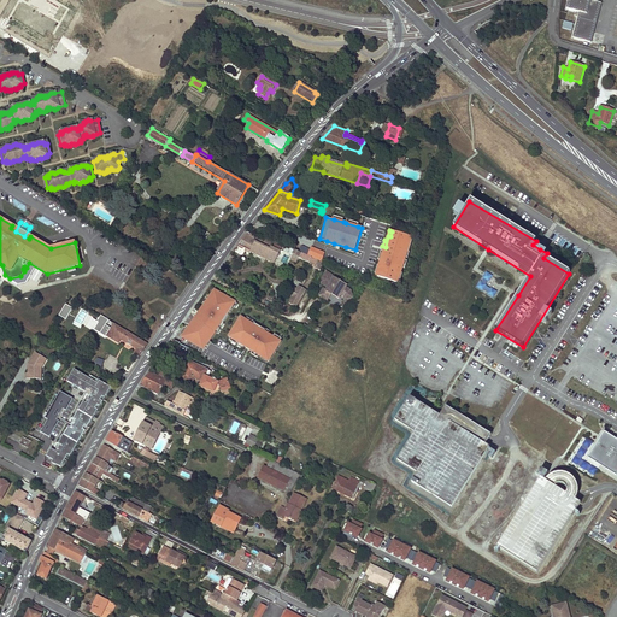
[(410,236),(392,231),(391,236),(388,236),(386,247),(383,252),(381,260),(380,265),(378,271),(378,274),(377,276),(397,282),(398,276),(400,277),(401,272),(403,268),(405,260),(405,258),(406,257),(405,257),(406,252),(407,253),(410,242),(409,242),(410,236)]
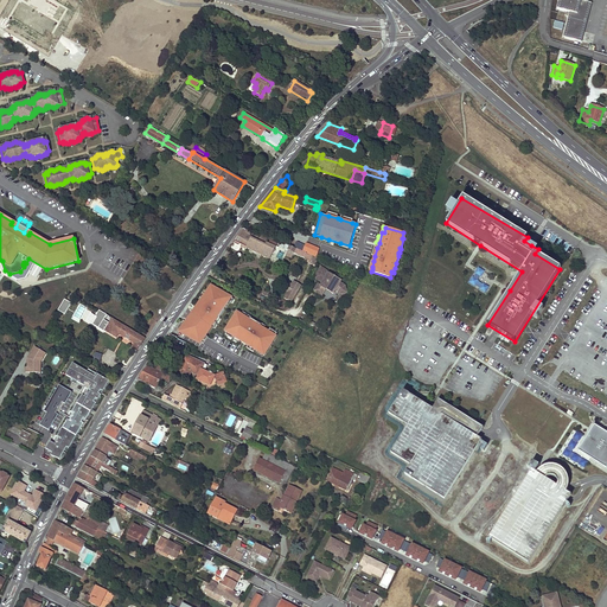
[(243,229),(234,242),(236,242),(236,243),(238,244),(240,244),(257,254),(259,250),(262,253),(261,255),(269,259),(273,254),(274,254),(275,250),(275,249),(276,246),(276,243),(272,241),(269,242),(269,243),(266,242),(268,237),(243,229)]
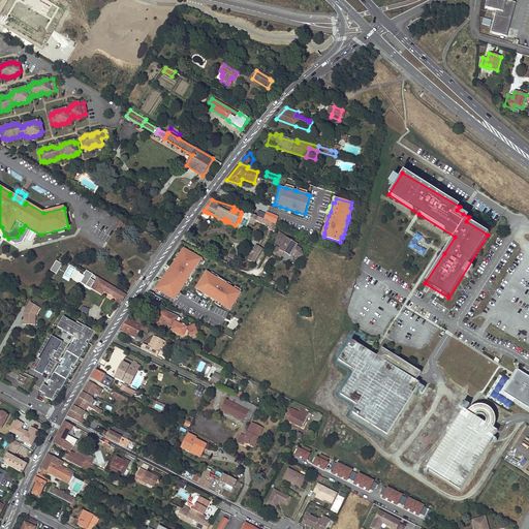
[(278,217),(267,212),(263,219),(276,224),(278,217)]
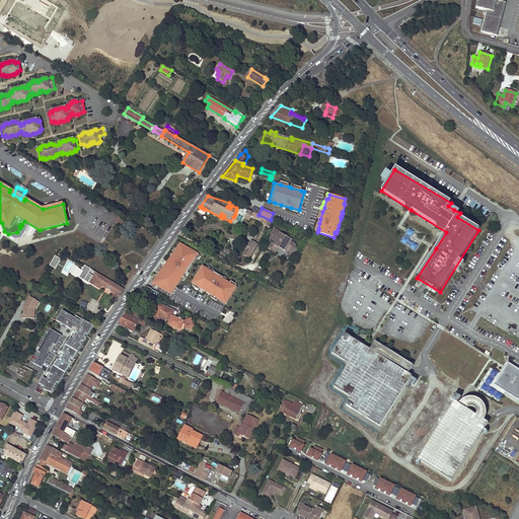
[(258,215),(248,210),(246,215),(245,218),(249,220),(251,217),(266,224),(265,225),(270,227),(273,222),(270,220),(258,215)]
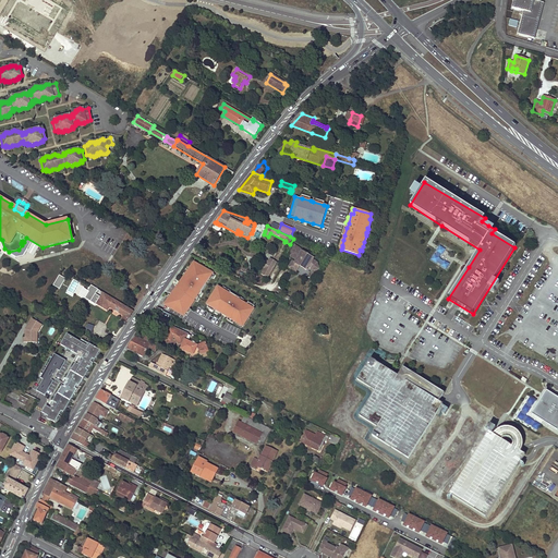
[(319,268),(318,263),(313,259),(314,258),(301,250),(301,249),(295,245),(291,253),(295,255),(294,256),(294,258),(298,259),(295,263),(300,266),(307,270),(310,266),(312,267),(313,270),(319,268)]
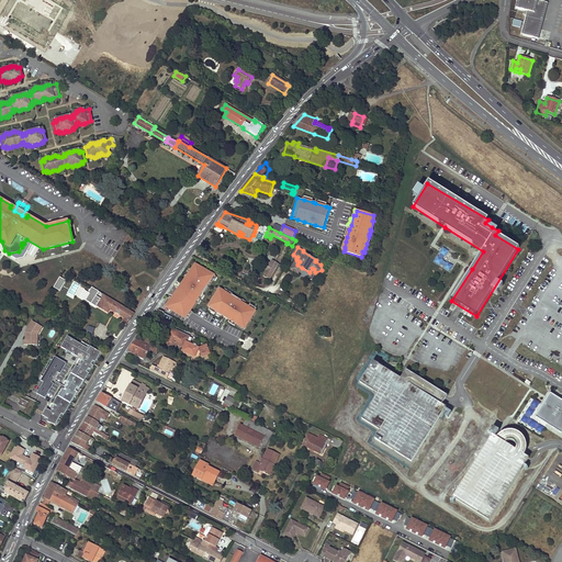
[(87,251),(83,258),(89,261),(93,255),(87,251)]
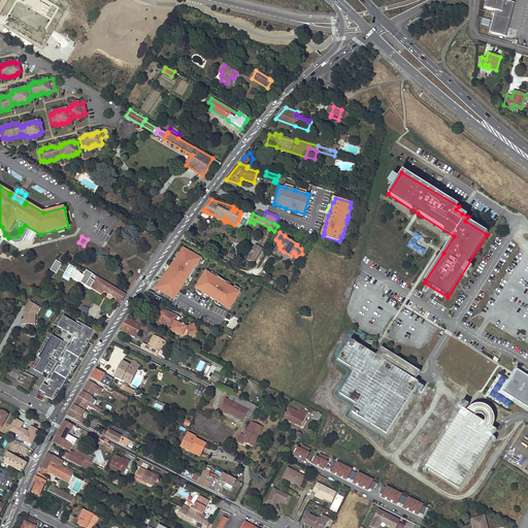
[(33,262),(44,260),(43,253),(46,253),(45,250),(51,249),(50,244),(30,249),(33,262)]
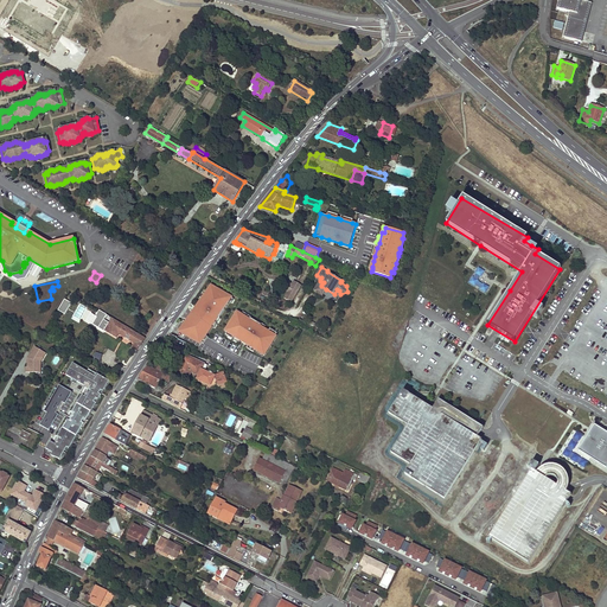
[(294,287),(287,282),(283,288),(291,293),(287,300),(289,301),(294,294),(296,295),(299,289),(294,287)]
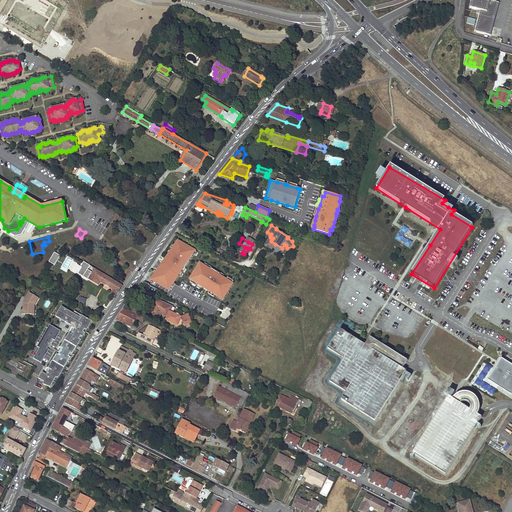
[(271,241),(269,240),(265,245),(272,249),(275,244),(271,241)]
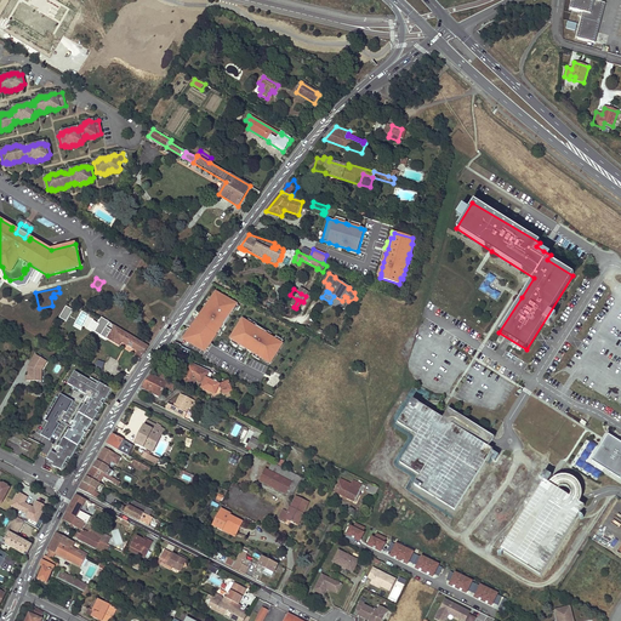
[(237,305),(216,292),(198,319),(209,326),(203,336),(212,342),(217,335),(216,334),(222,324),(224,324),(229,317),(234,309),(237,305)]
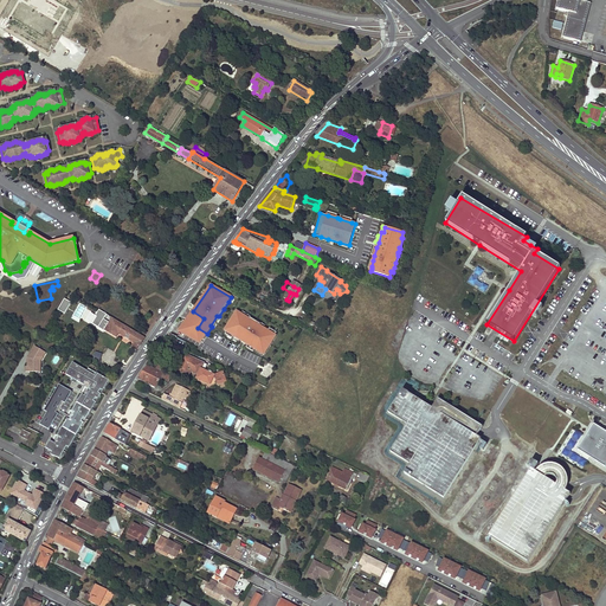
[(58,311),(66,314),(71,302),(64,298),(58,311)]
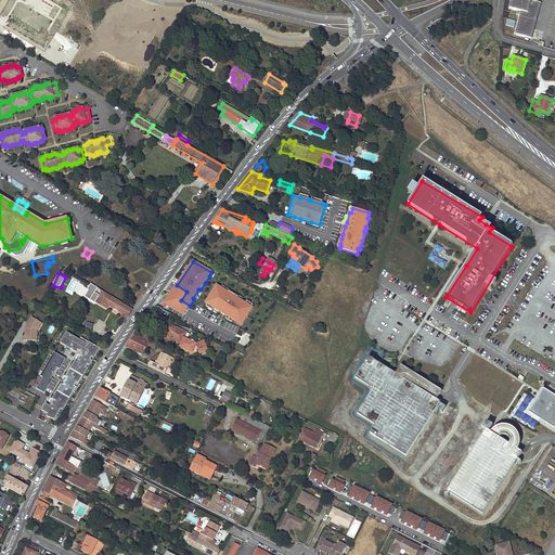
[(186,292),(177,285),(164,304),(183,314),(184,313),(189,307),(190,306),(181,300),(186,292)]
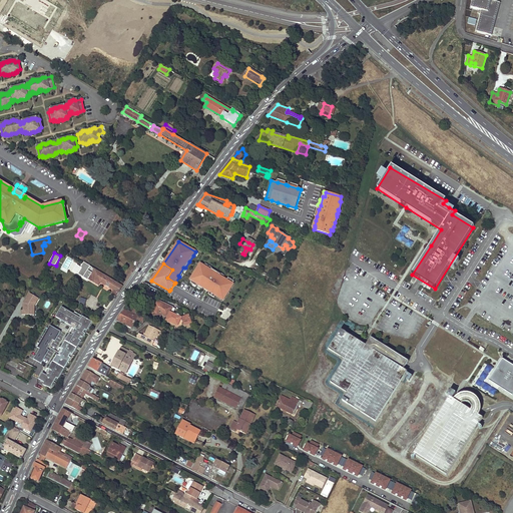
[(200,264),(189,280),(191,281),(197,285),(203,288),(204,289),(205,290),(206,288),(208,289),(207,291),(209,292),(215,296),(217,297),(222,300),(222,301),(233,285),(232,284),(226,280),(222,278),(219,276),(220,275),(217,273),(211,269),(210,270),(203,266),(200,264)]
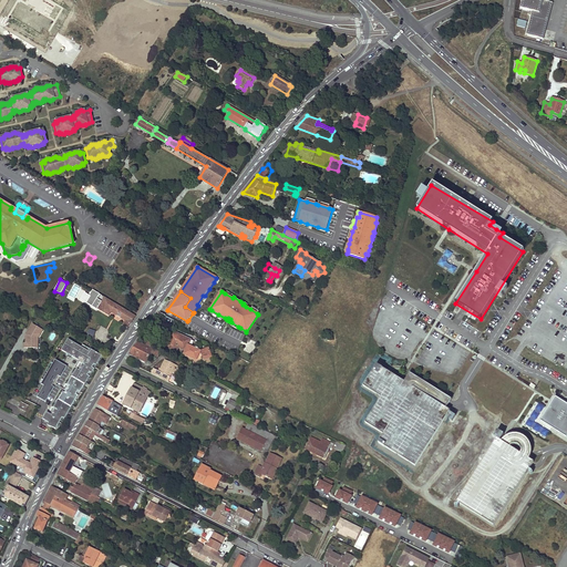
[(136,316),(105,297),(98,309),(109,316),(111,312),(126,321),(123,326),(129,329),(136,316)]
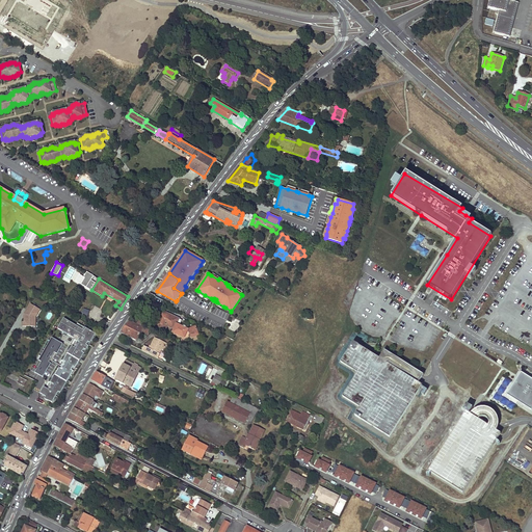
[(41,310),(30,303),(24,314),(24,322),(23,321),(22,326),(36,326),(36,317),(41,310)]
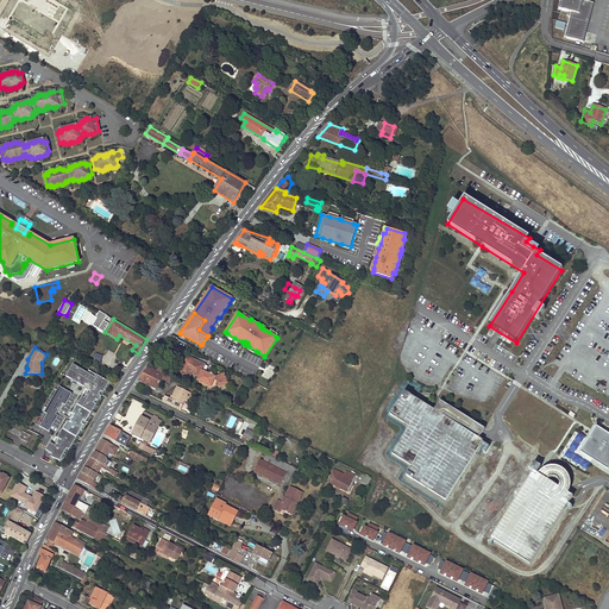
[(192,372),(200,377),(205,365),(187,357),(182,365),(182,364),(177,374),(187,378),(189,372),(192,372)]
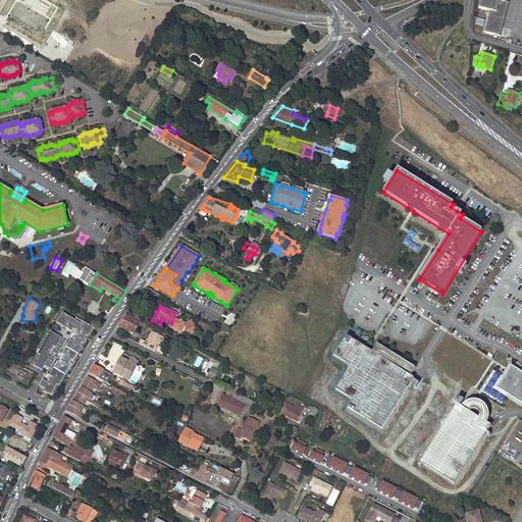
[(89,327),(90,325),(83,321),(82,323),(74,319),(63,312),(57,322),(72,331),(73,329),(86,336),(87,335),(89,336),(93,330),(89,327)]
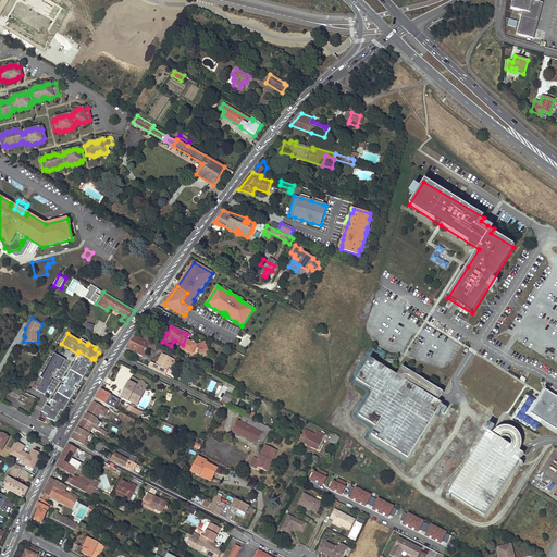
[(190,336),(187,334),(183,345),(181,348),(193,354),(199,351),(207,348),(205,342),(197,345),(196,344),(195,344),(195,343),(194,342),(193,342),(192,343),(187,341),(190,336)]
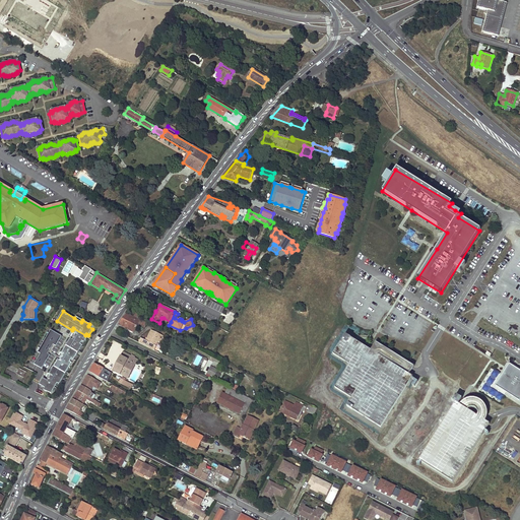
[(134,316),(133,317),(126,314),(123,319),(122,319),(119,325),(134,332),(138,323),(145,327),(147,323),(139,319),(134,316)]
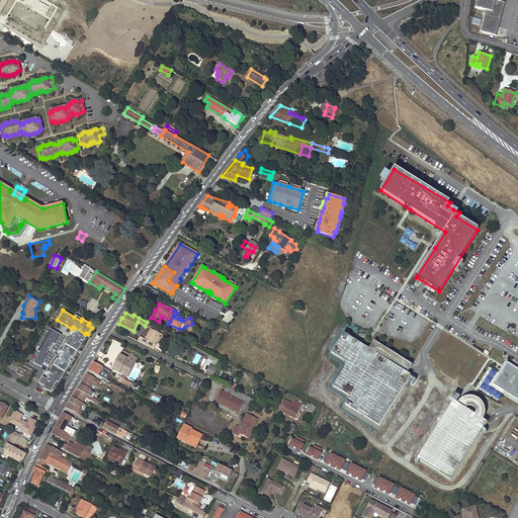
[(86,337),(88,334),(86,333),(85,334),(73,327),(72,329),(76,332),(76,331),(86,337)]
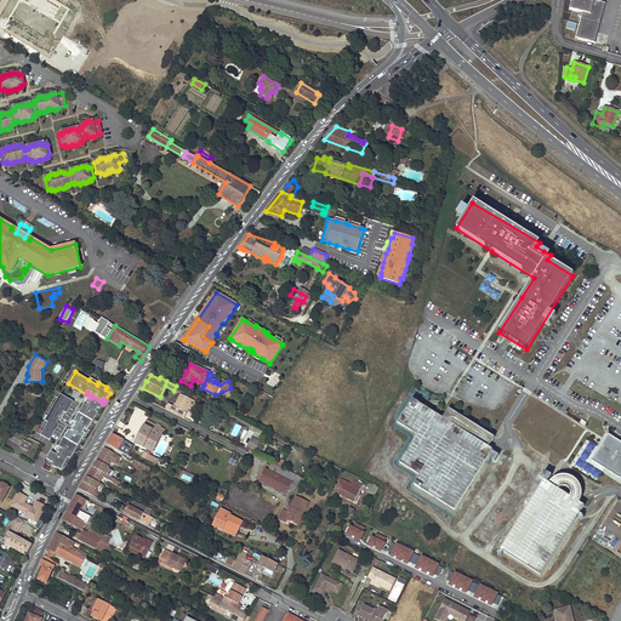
[(49,422),(40,434),(50,440),(60,425),(57,423),(64,412),(67,414),(74,402),(61,394),(45,421),(49,422)]
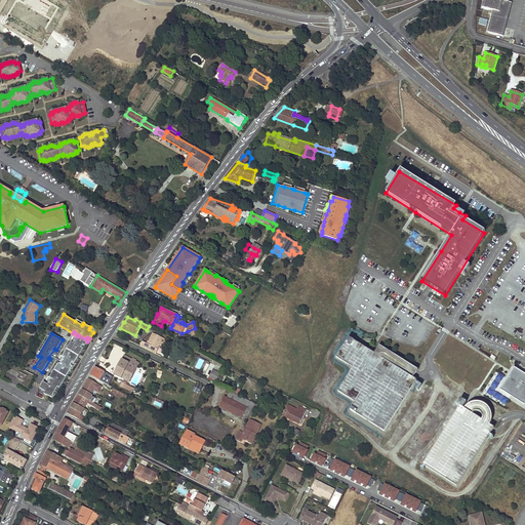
[(143,341),(140,346),(155,353),(162,337),(153,333),(148,345),(143,341)]
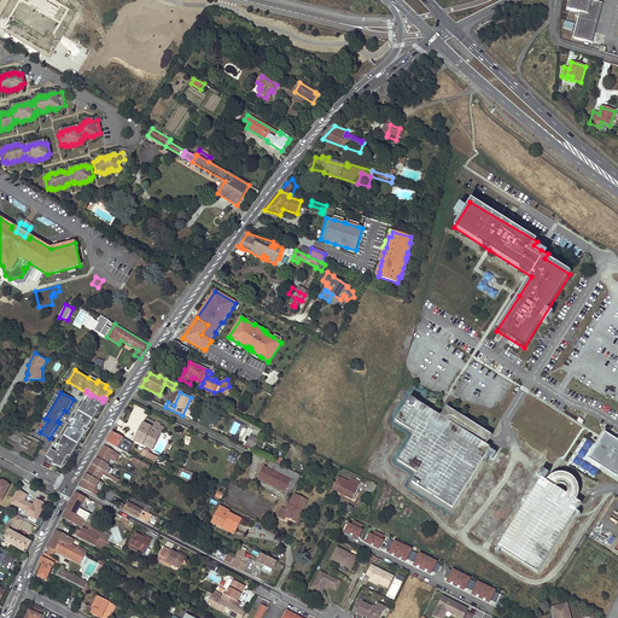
[(57,453),(51,449),(47,455),(53,459),(52,464),(60,467),(68,455),(70,458),(86,432),(83,430),(86,426),(88,427),(98,410),(95,409),(98,406),(100,407),(103,402),(91,395),(91,396),(86,403),(83,402),(74,419),(76,420),(71,429),(69,427),(58,444),(60,445),(57,453)]
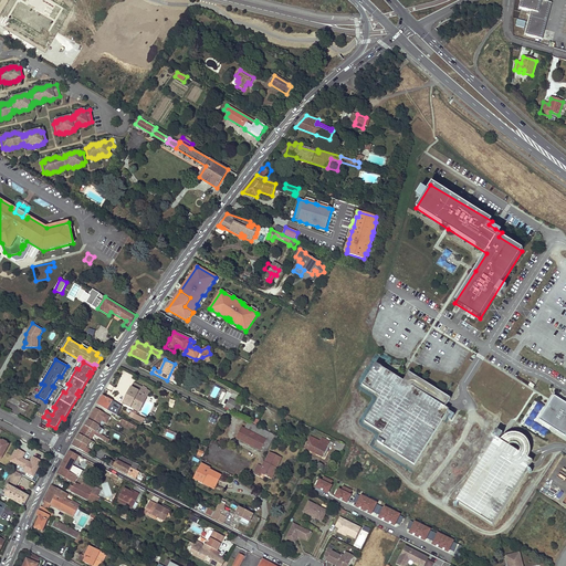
[(149,391),(139,386),(137,390),(132,388),(123,404),(132,408),(132,407),(139,411),(149,391)]
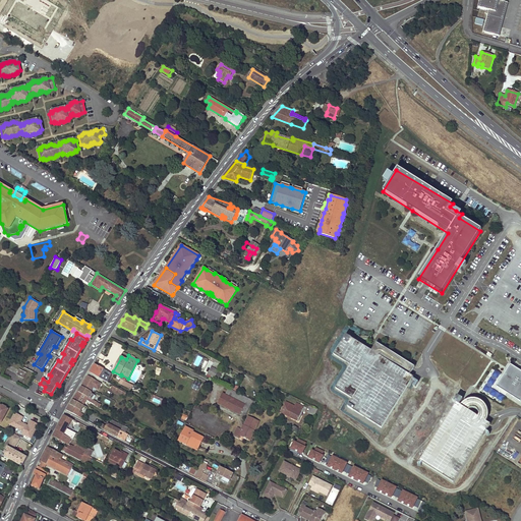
[(198,366),(203,357),(197,356),(194,364),(198,366)]
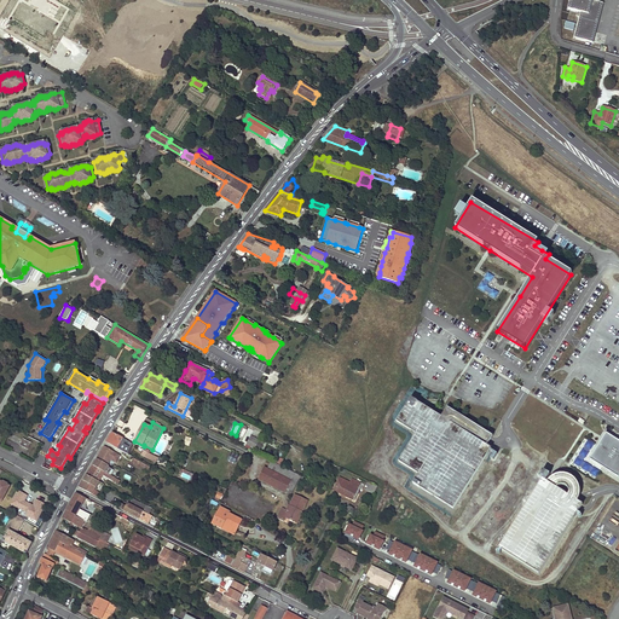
[(411,439),(414,435),(395,423),(393,427),(411,439)]
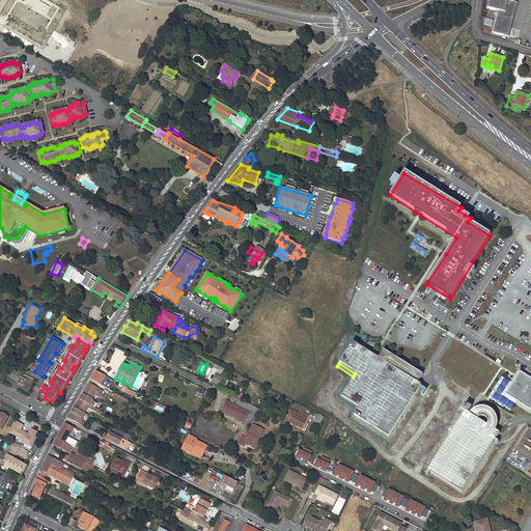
[(530,376),(521,370),(516,375),(506,393),(530,408),(530,376)]
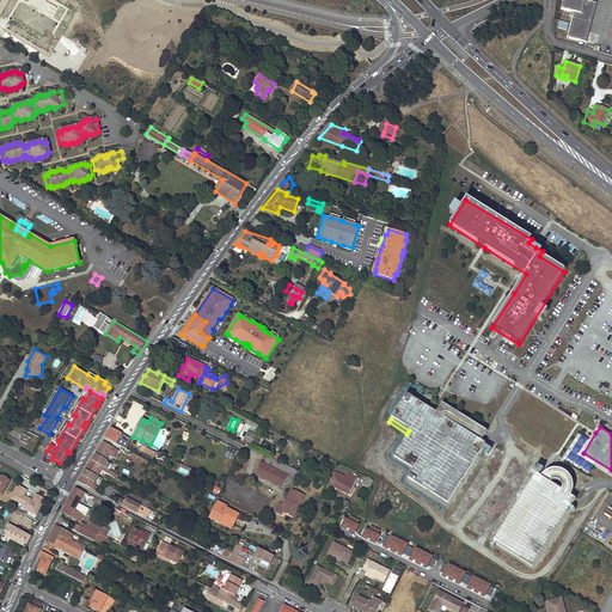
[(111,428),(105,438),(116,444),(120,438),(126,441),(128,436),(122,433),(111,428)]
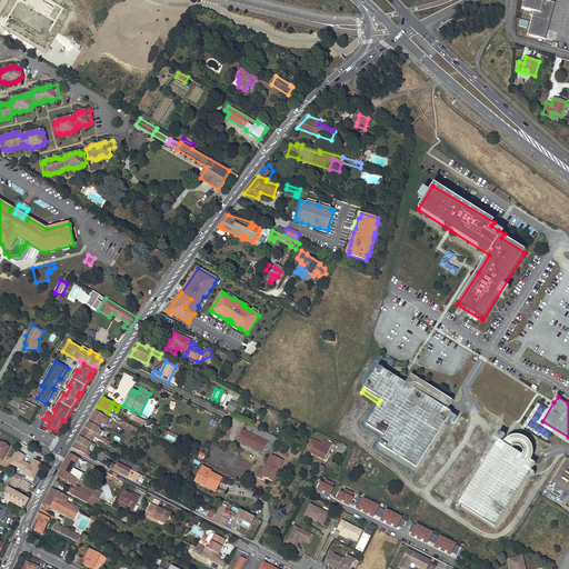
[(238,406),(230,401),(226,409),(233,412),(238,406)]
